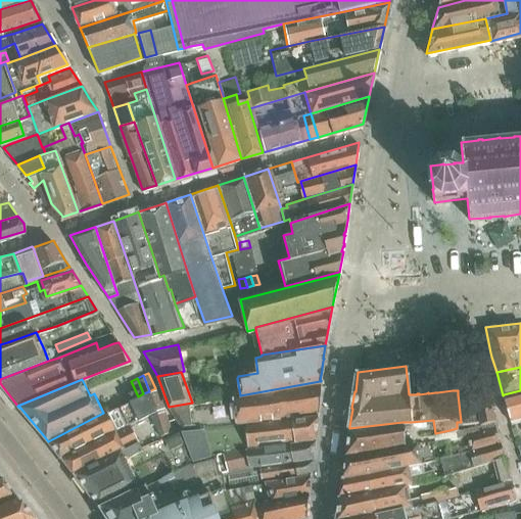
[(200,423),(201,426),(201,428),(220,425),(317,412),(320,381),(240,395),(229,397),(192,403),(169,407),(172,411),(179,410),(183,414),(189,413),(191,424),(200,423)]
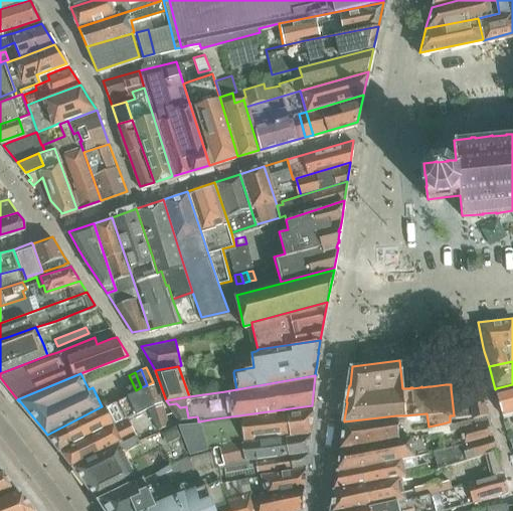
[(481,379),(467,381),(468,387),(472,413),(473,416),(486,412),(488,412),(484,395),(481,379)]
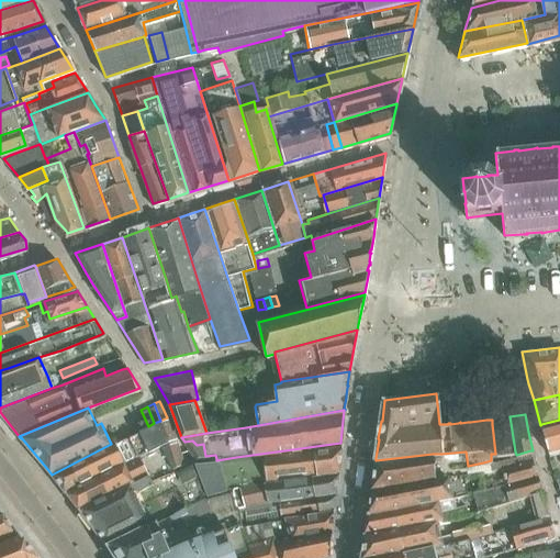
[(154,423),(148,426),(142,428),(111,444),(52,475),(65,491),(66,492),(67,492),(152,449),(165,443),(175,438),(176,437),(168,417),(167,417),(160,421),(154,423)]
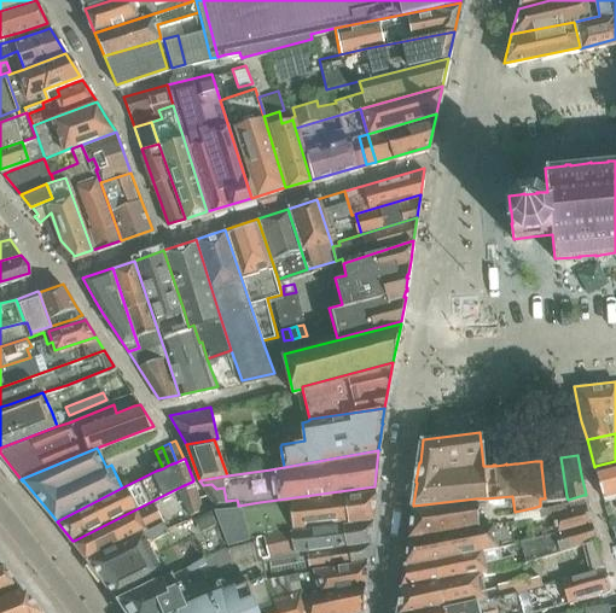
[(615,461),(596,466),(604,495),(614,492),(615,491),(615,461)]
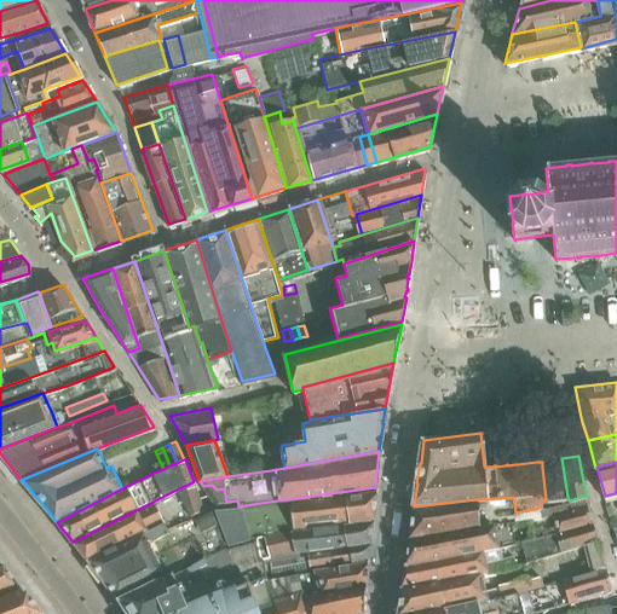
[(563,465),(542,467),(546,499),(568,497),(563,465)]
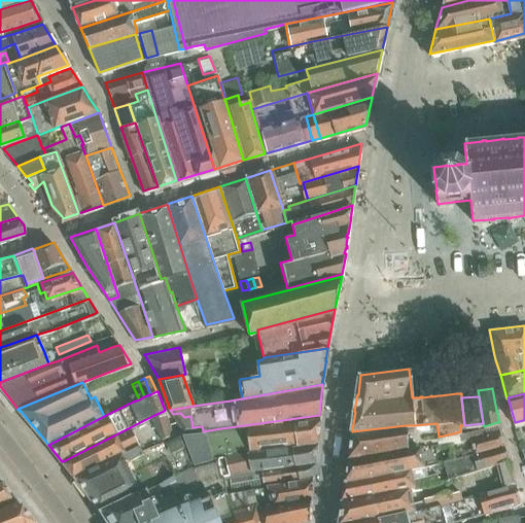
[(74,478),(139,443),(139,445),(141,449),(173,438),(164,411),(154,415),(142,421),(63,461),(70,471),(69,471),(70,472),(73,475),(73,476),(74,477),(74,478)]
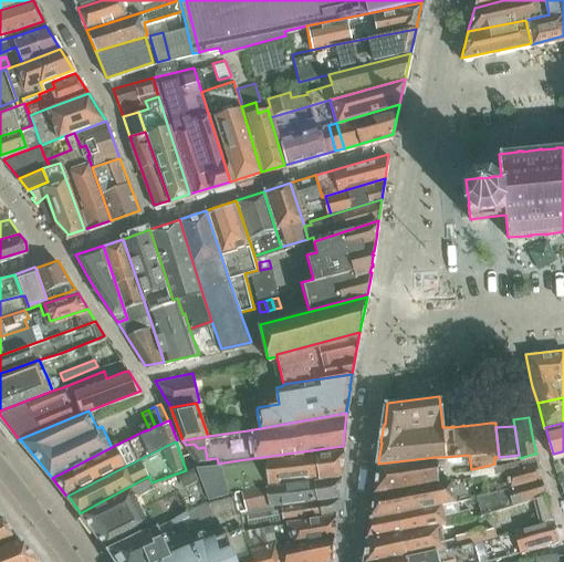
[(194,444),(186,445),(187,447),(196,460),(207,459),(205,447),(198,448),(194,444)]
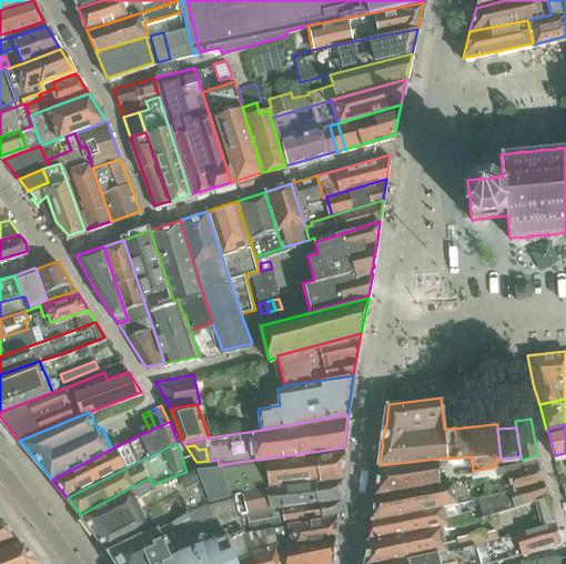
[(344,447),(239,462),(219,465),(219,463),(193,466),(193,469),(206,501),(206,503),(233,496),(234,496),(234,493),(266,486),(266,487),(268,485),(342,476),(344,450),(344,449),(344,447)]
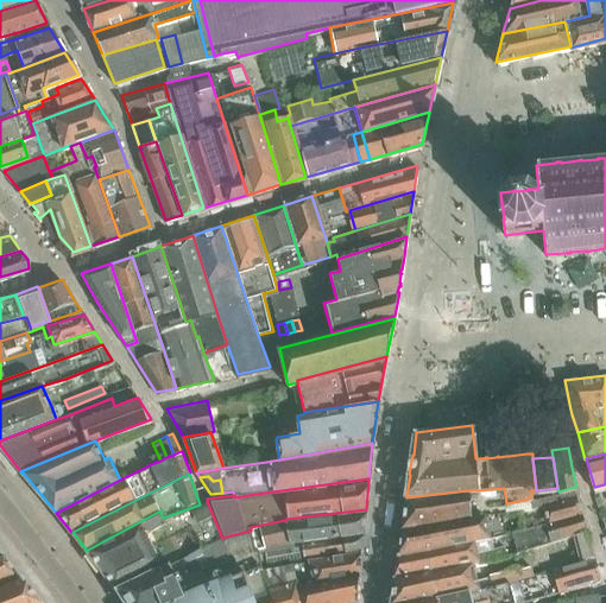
[(531,497),(523,500),(525,507),(542,503),(576,495),(574,487),(559,492),(531,497)]
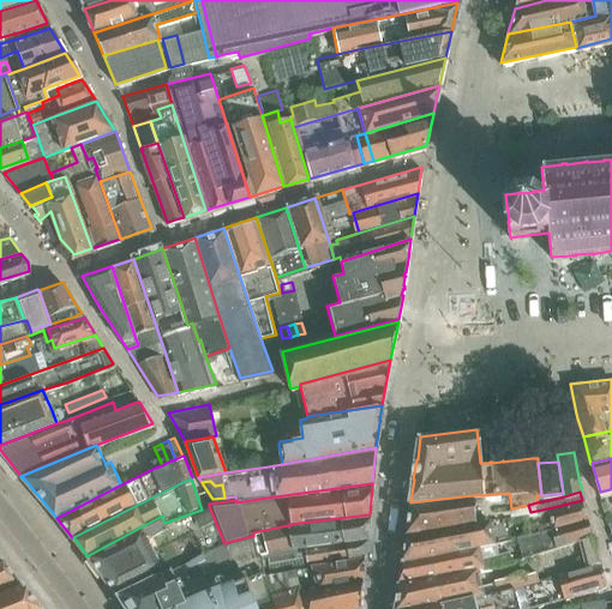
[(408,524),(407,534),(414,532),(513,516),(511,508),(509,493),(483,495),(473,495),(411,502),(408,524)]
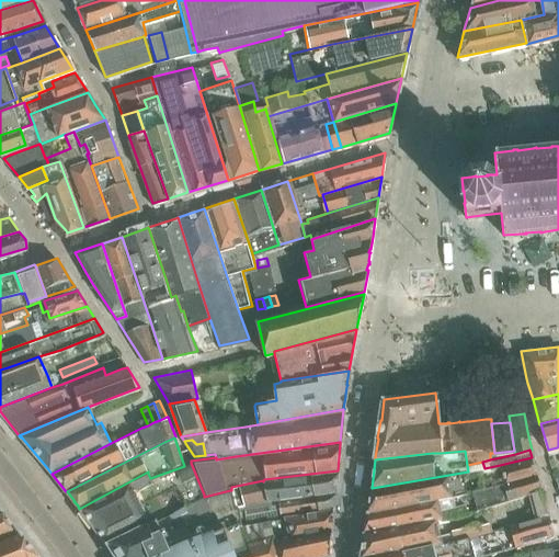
[(489,476),(481,477),(483,487),(537,474),(532,457),(500,465),(502,476),(490,478),(489,476)]
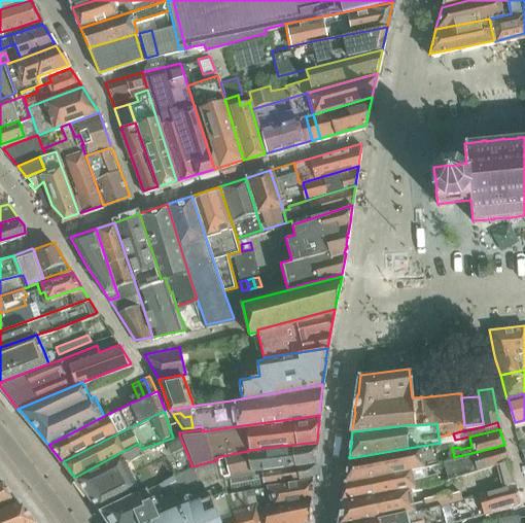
[(137,491),(190,465),(191,464),(179,434),(173,438),(141,449),(139,445),(139,443),(74,478),(99,511),(128,496),(137,491)]
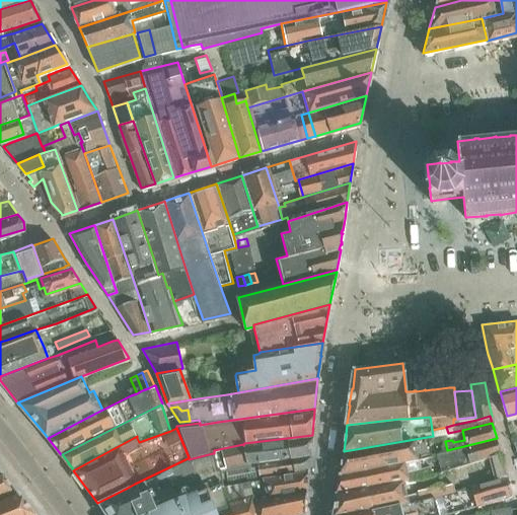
[(256,460),(310,454),(309,454),(310,453),(311,437),(311,436),(312,436),(312,435),(244,443),(243,445),(243,444),(214,450),(214,453),(218,468),(223,467),(234,465),(246,462),(256,460)]
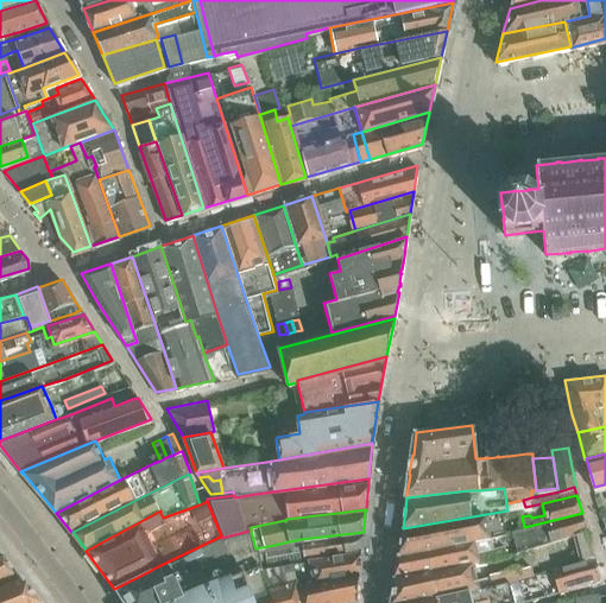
[(398,553),(398,554),(473,540),(488,537),(488,535),(505,533),(502,513),(410,528),(402,529),(402,531),(403,532),(402,537),(401,537),(401,538),(402,539),(399,553),(398,553)]
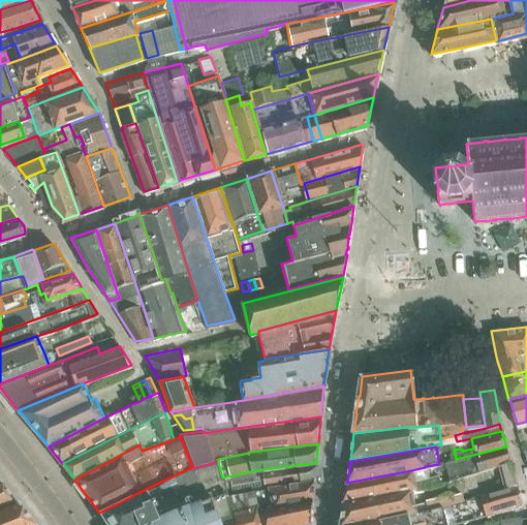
[(456,459),(444,462),(450,479),(463,474),(498,464),(510,460),(506,446),(456,459)]
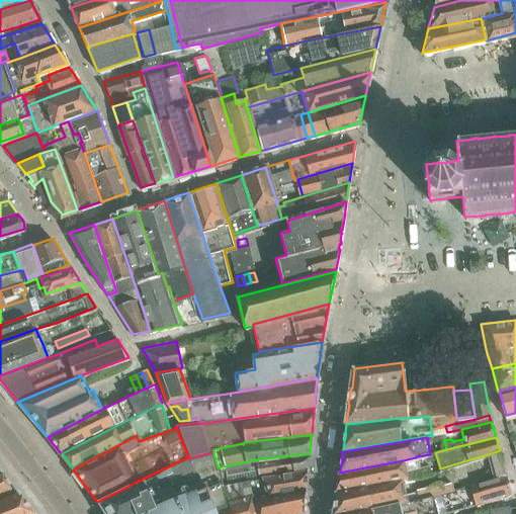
[(500,450),(488,454),(494,477),(505,473),(500,452),(500,450)]
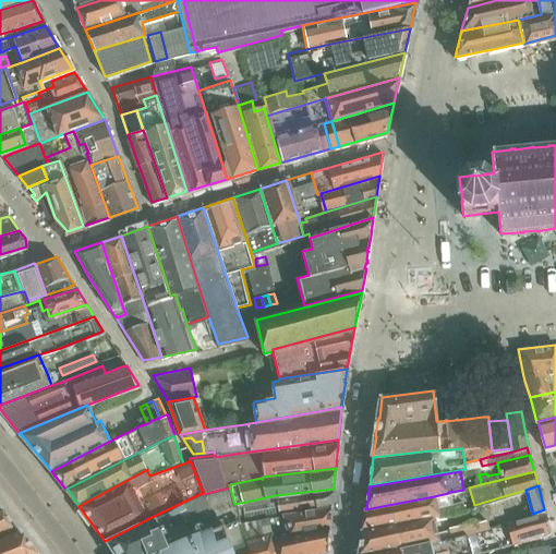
[(202,493),(177,505),(145,520),(135,526),(105,541),(113,553),(233,553),(231,549),(244,544),(240,521),(237,504),(234,504),(233,504),(229,488),(203,494),(202,493)]
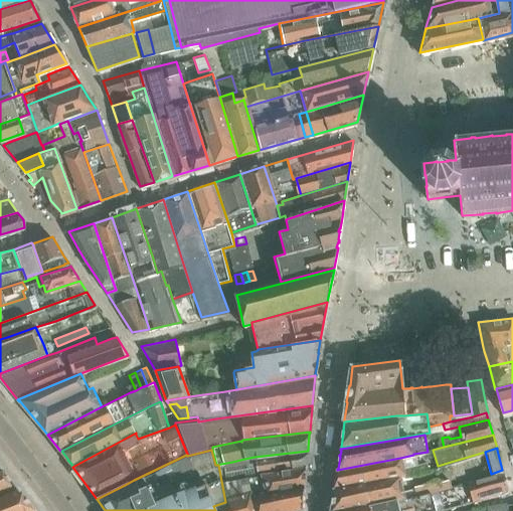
[(258,474),(306,467),(308,451),(254,457),(244,459),(232,462),(221,464),(224,481),(246,477),(258,475),(258,474)]
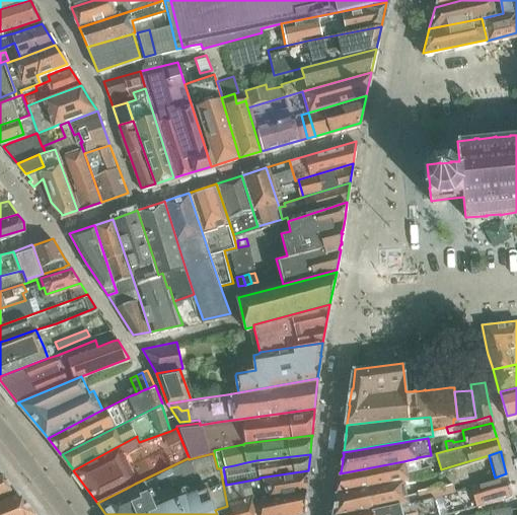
[(337,492),(337,494),(402,480),(432,473),(430,464),(414,467),(414,469),(407,470),(403,461),(340,473),(340,474),(338,492),(337,492)]
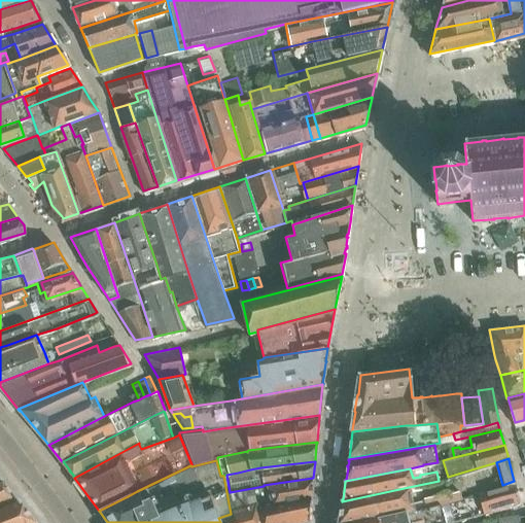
[(313,478),(264,485),(264,486),(252,488),(257,508),(311,495),(313,479),(313,478)]
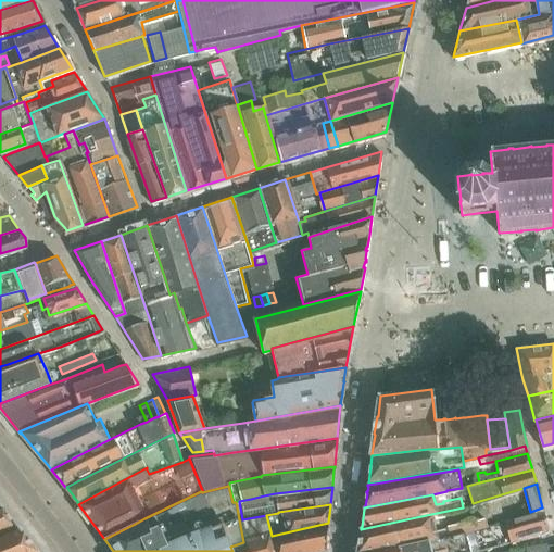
[(530,512),(504,518),(511,540),(548,529),(542,507),(530,512)]
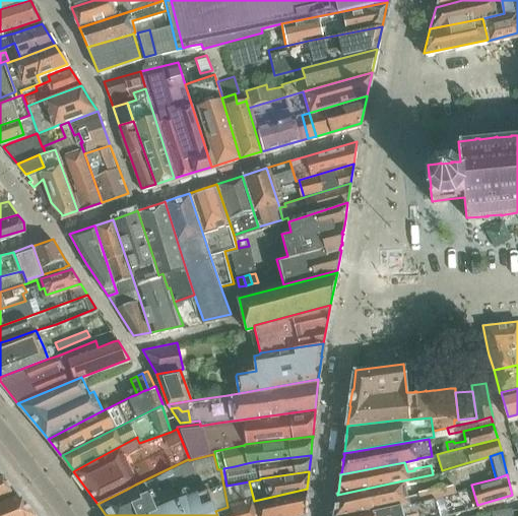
[(0,515),(27,515),(13,497),(13,496),(13,495),(12,495),(11,495),(0,478),(0,515)]
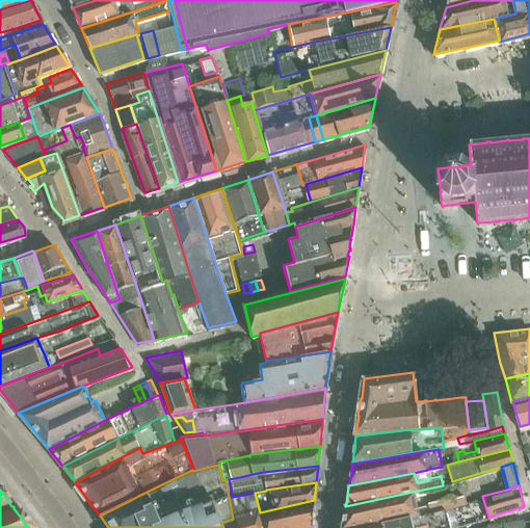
[(345,506),(341,527),(355,527),(412,516),(418,515),(425,512),(424,508),(428,507),(427,503),(417,506),(413,492),(345,506)]
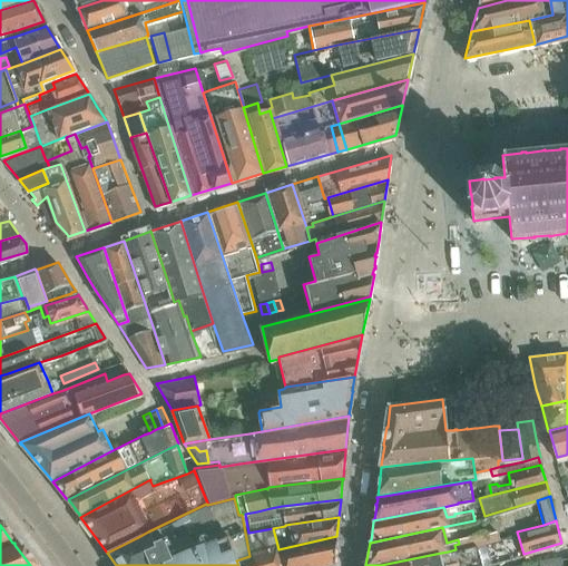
[(245,533),(250,556),(236,560),(238,565),(281,565),(278,549),(273,528),(248,533),(246,533),(245,533)]
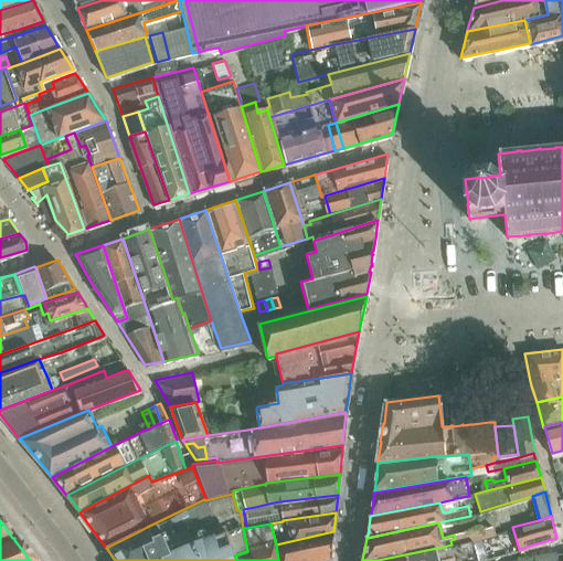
[(492,525),(479,528),(481,537),(495,532),(492,525)]
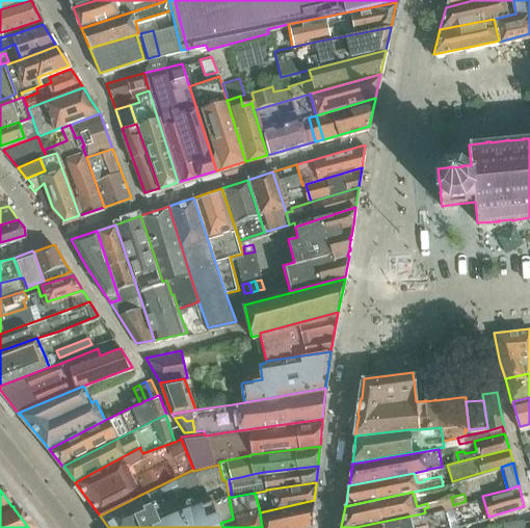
[(428,507),(424,508),(425,512),(430,511),(453,505),(451,497),(451,495),(427,501),(427,503),(428,507)]
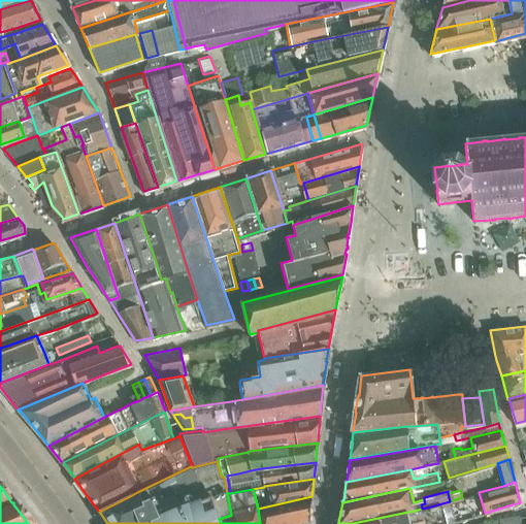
[(311,496),(258,509),(260,523),(299,523),(308,522),(309,522),(309,520),(308,519),(310,500),(311,500),(311,497),(311,496)]
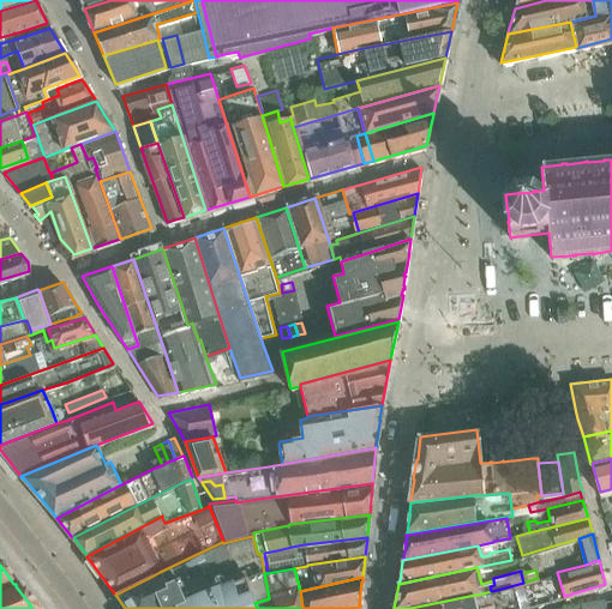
[(515,608),(509,608),(505,608),(504,603),(501,604),(497,590),(491,591),(483,594),(475,595),(411,608),(515,608)]
